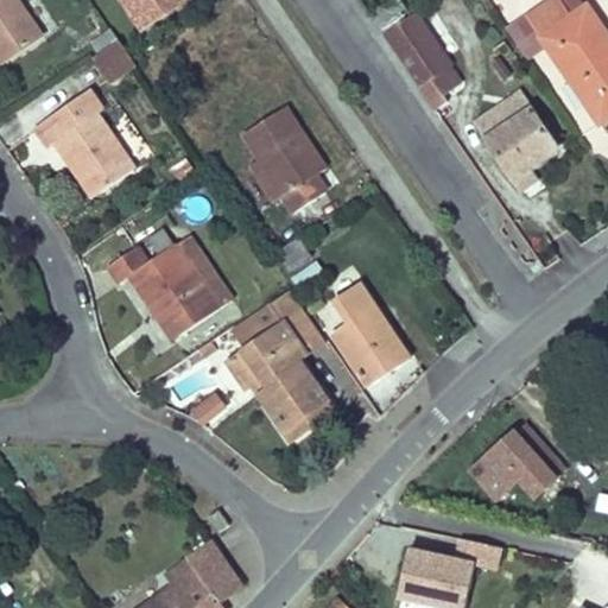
[(0,0),(0,59),(1,62),(2,63),(42,35),(17,0),(0,0)]
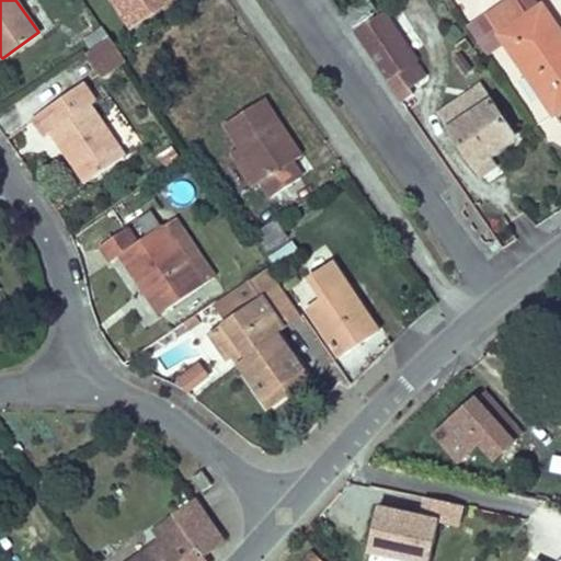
[(114,0),(133,26),(169,0),(114,0)]
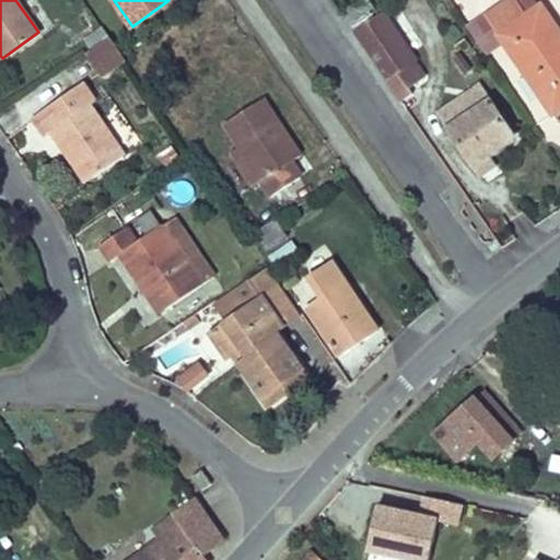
[(349,30),(376,14),(368,0),(365,0),(340,14),(349,30)]
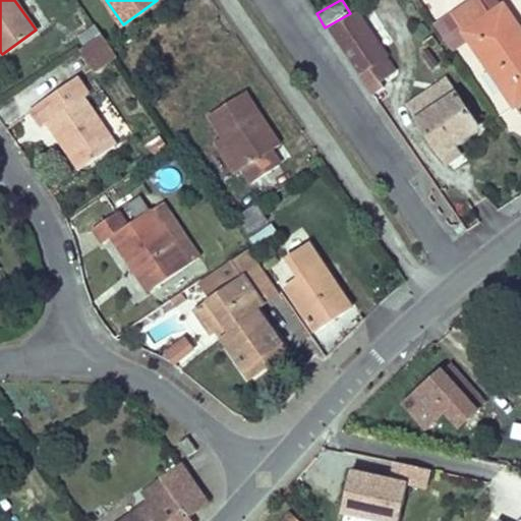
[(479,0),(473,0),(452,14),(514,106),(520,101),(520,33),(502,5),(489,13),(479,0)]
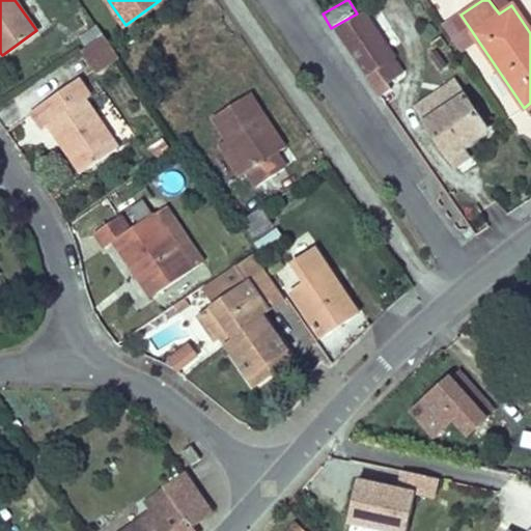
[(391,89),(389,85),(403,75),(391,57),(394,55),(365,12),(337,32),(366,75),(381,95),(391,89)]
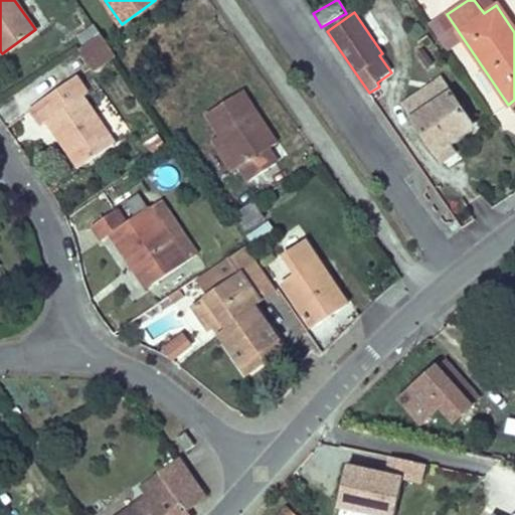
[(102,34),(97,27),(80,39),(84,45),(102,34)]
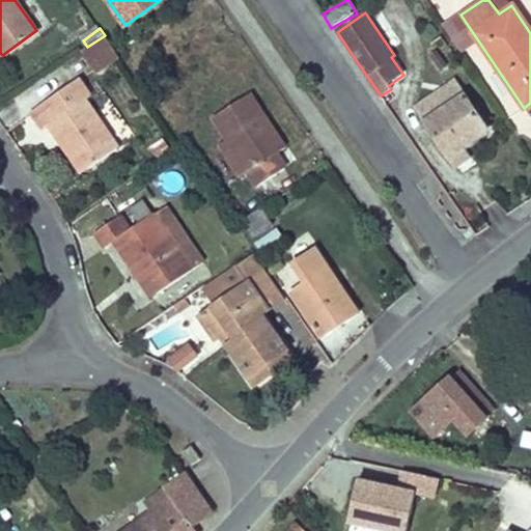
[(87,47),(80,52),(93,70),(116,53),(105,35),(87,47)]
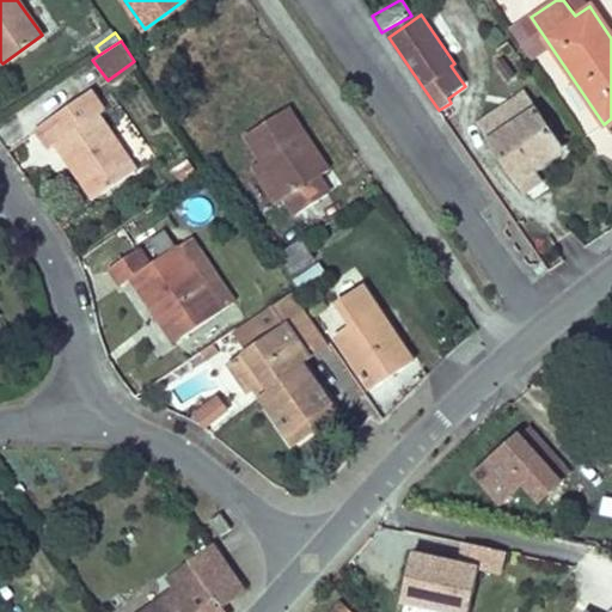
[(57,145),(68,163),(78,157),(102,194),(135,169),(98,115),(103,111),(90,91),(36,128),(50,150),(57,145)]
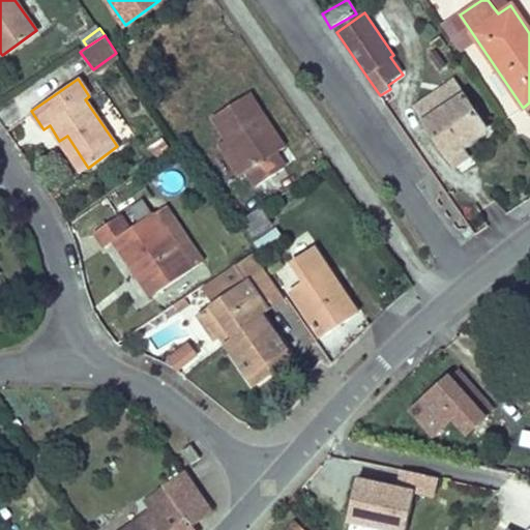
[(452,82),(437,92),(447,107),(463,96),(452,82)]
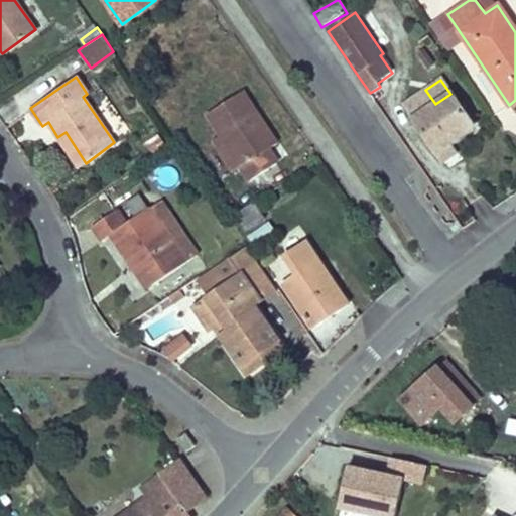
[(435,104),(425,90),(404,105),(413,119),(413,121),(443,163),(457,154),(448,143),(449,142),(473,126),(450,94),(435,104)]
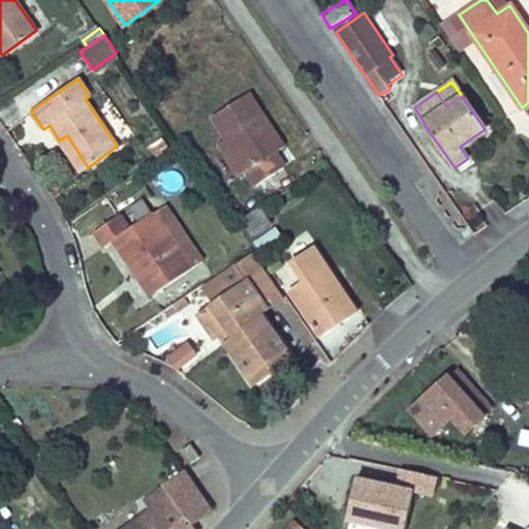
[(214,118),(228,142),(247,170),(256,184),(284,166),(276,154),(285,148),(251,93),(214,118)]
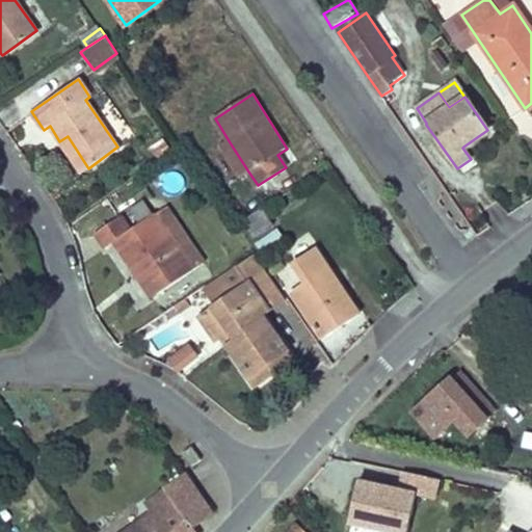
[(68,136),(59,141),(82,174),(88,168),(68,136)]
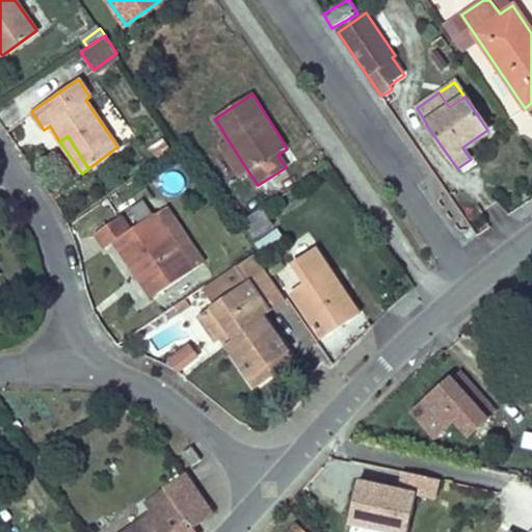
[(248,171),(230,142),(222,147),(240,176),(248,171)]
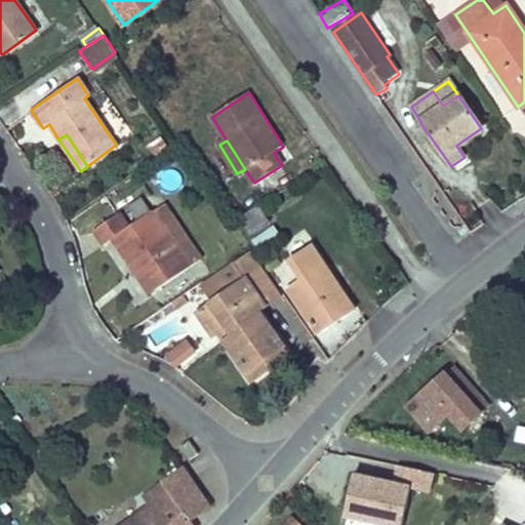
[(113,238),(135,271),(140,267),(156,289),(190,267),(151,210),(142,197),(128,206),(137,220),(128,226),(119,212),(94,230),(104,244),(113,238)]
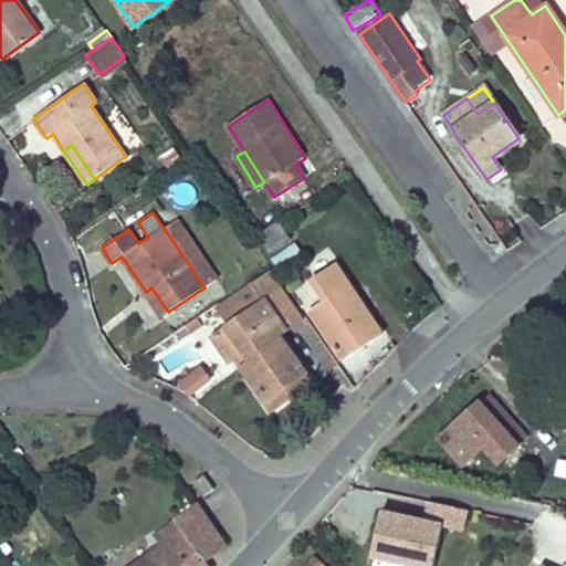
[(176,218),(163,227),(205,287),(218,279),(176,218)]
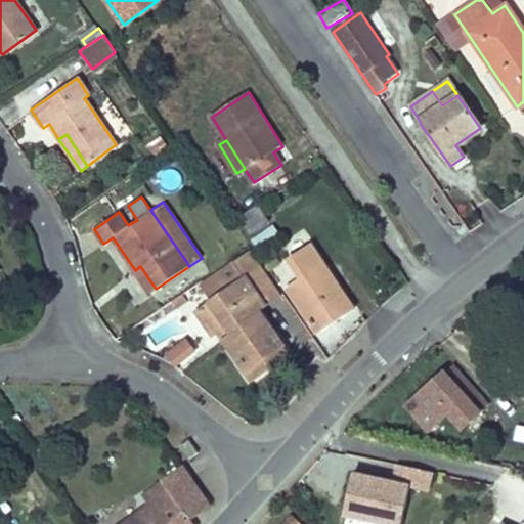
[(258,206),(241,217),(251,234),(269,222),(258,206)]
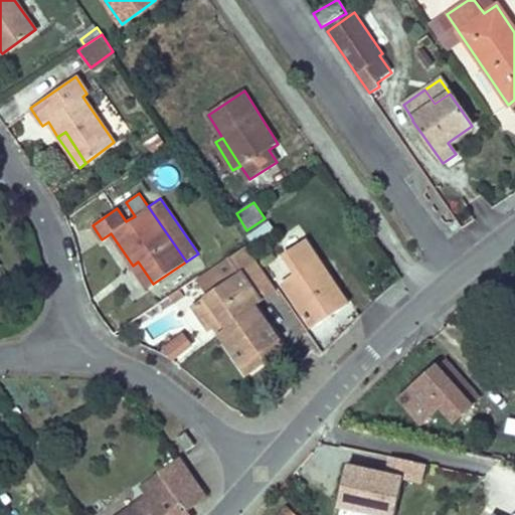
[(254,247),(276,233),(269,222),(247,236),(254,247)]
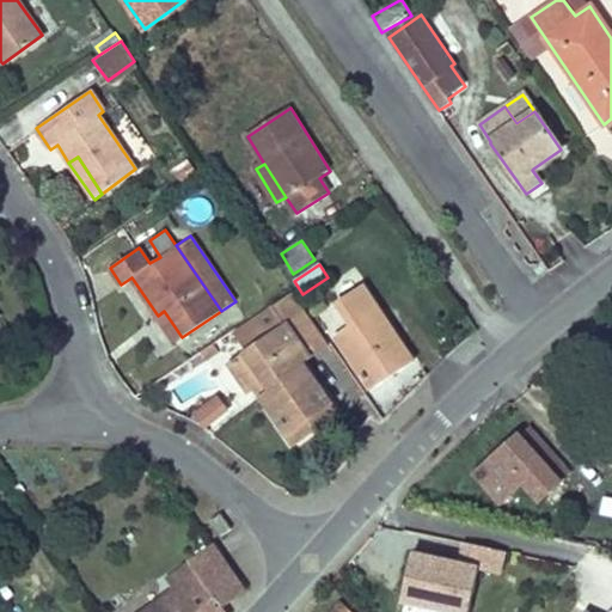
[(338,305),(353,326),(336,337),(372,390),(414,362),(379,310),(363,288),(338,305)]
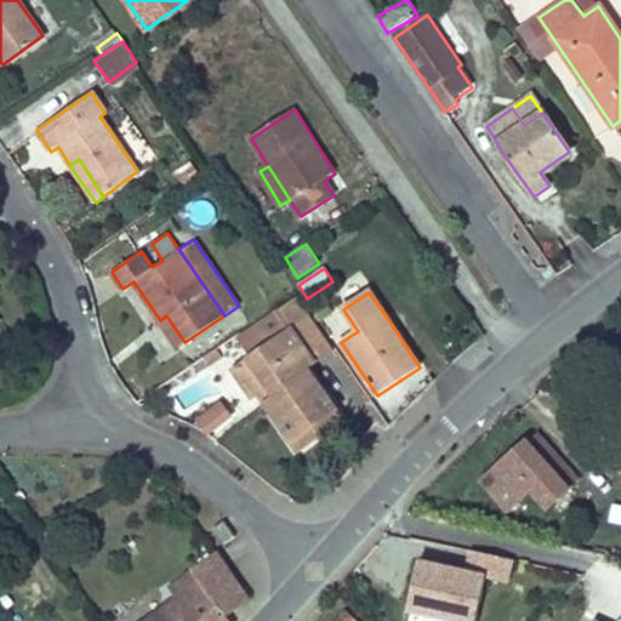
[(334,347),(297,295),(235,336),(250,358),(249,359),(274,396),(265,403),(290,440),(335,409),(306,366),(334,347)]
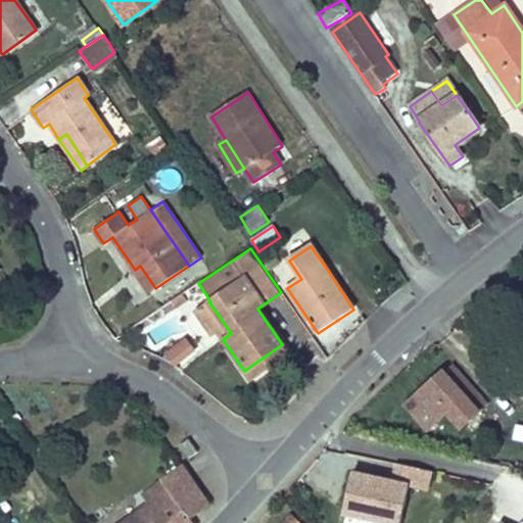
[(140,266),(135,270),(150,292),(155,288),(140,266)]
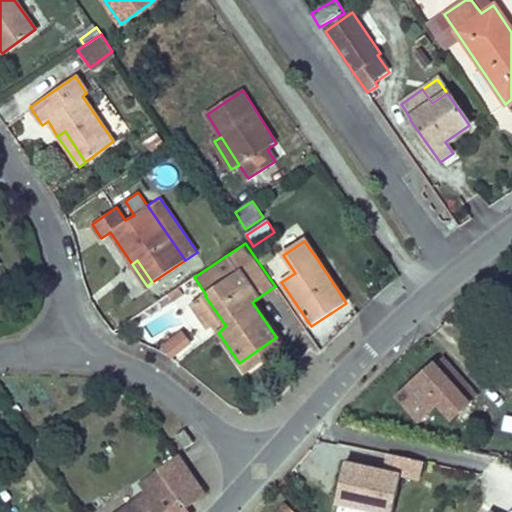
[(177,289),(168,295),(173,301),(181,296),(177,289)]
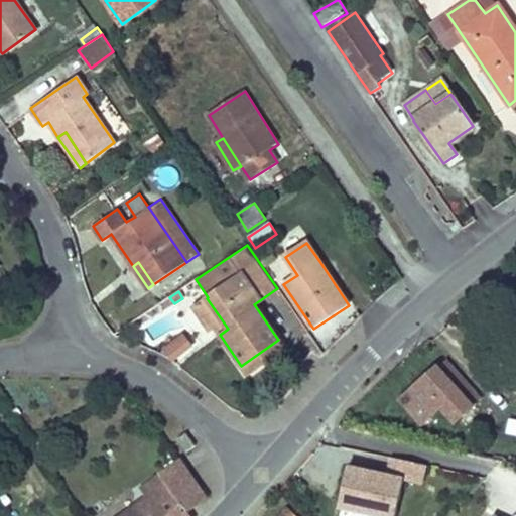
[(228,329),(207,298),(192,308),(207,330),(213,326),(220,335),(228,329)]
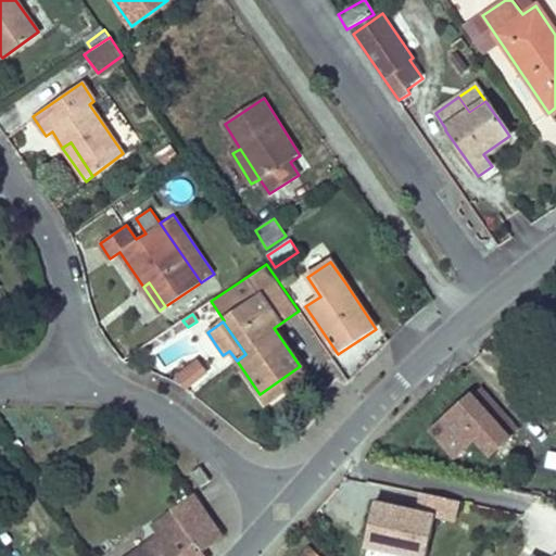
[(185,387),(205,370),(196,358),(176,375),(185,387)]
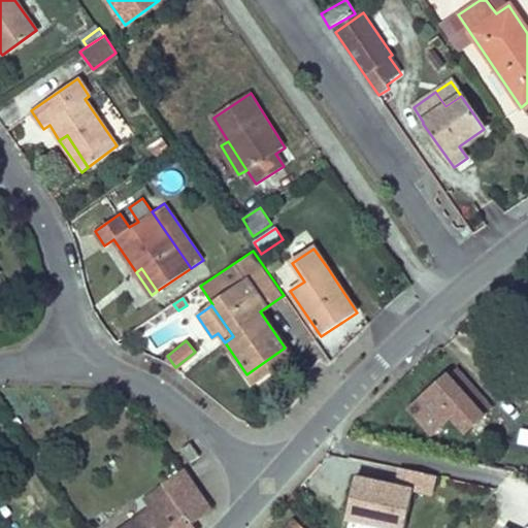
[(290,356),(285,348),(246,374),(252,382),(290,356)]
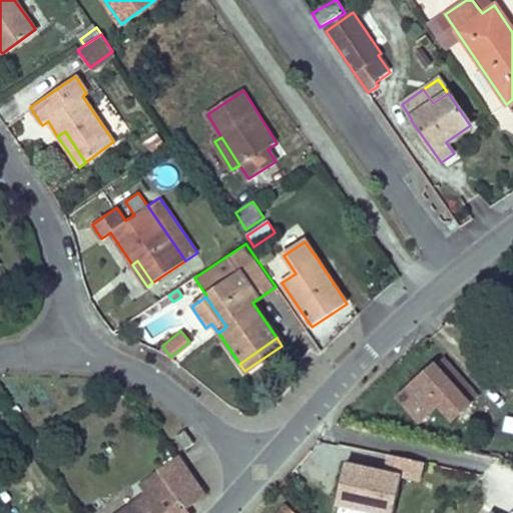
[(480,395),(461,374),(445,357),(436,365),(436,366),(434,363),(396,397),(420,424),(441,405),(453,419),(470,404),(480,395)]
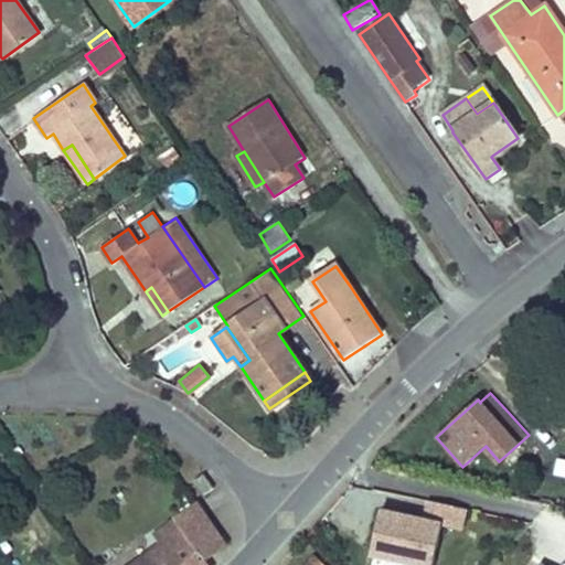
[(204,475),(196,480),(205,493),(213,489),(204,475)]
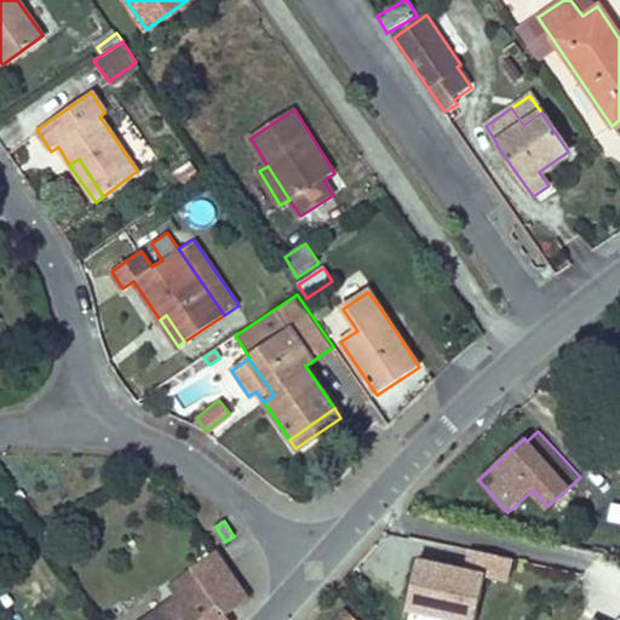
[(200,569),(195,573),(222,613),(245,597),(214,552),(197,564),(200,569)]
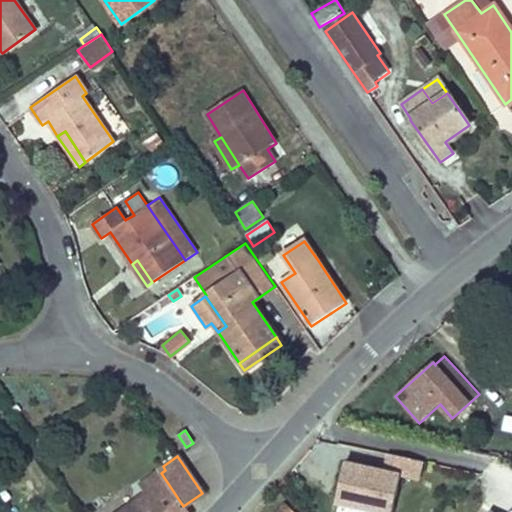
[(421,463),(405,460),(387,456),(384,470),(347,461),(337,504),(374,511),(392,511),(401,477),(417,481),(421,463)]
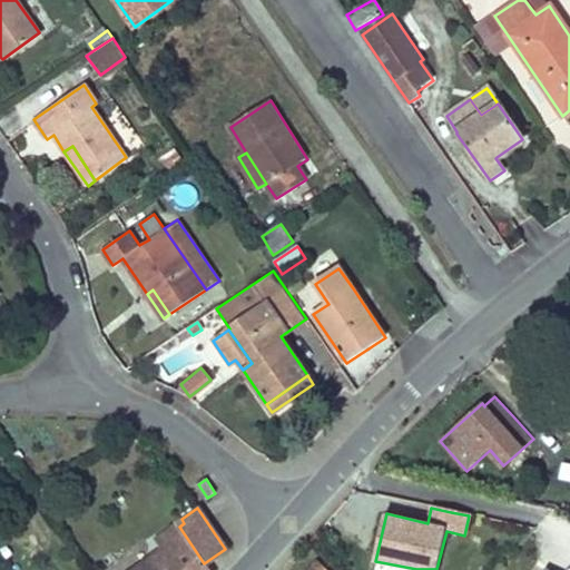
[(165,553),(140,569),(208,569),(204,563),(179,527),(157,542),(165,553)]
